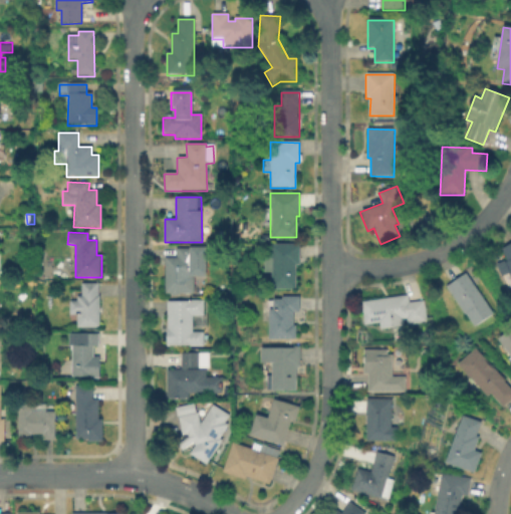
[(510,274),(502,277),(497,265),(506,261),(501,248),(510,243),(510,274)]
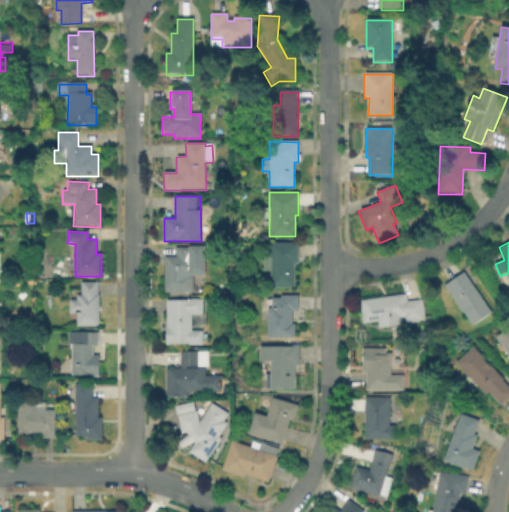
[(295,289),(271,289),(271,272),(263,272),(263,256),(271,256),(271,243),(298,243),(298,264),(295,264),(295,289)]
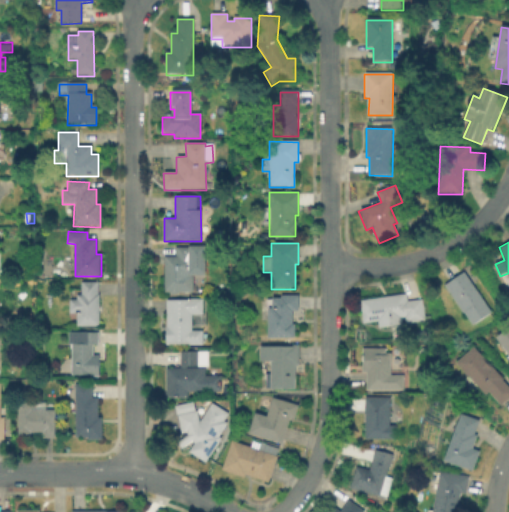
[(193,293),(164,293),(164,256),(176,256),(176,247),(192,247),(192,250),(199,250),(199,259),(193,260),(193,293)]
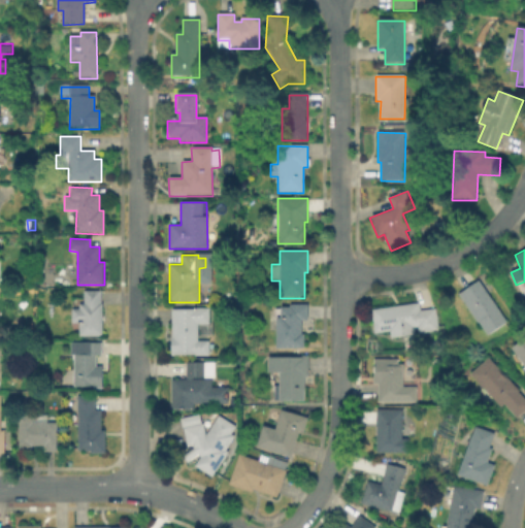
[(488,336),(459,295),(479,282),(507,322),(488,336)]
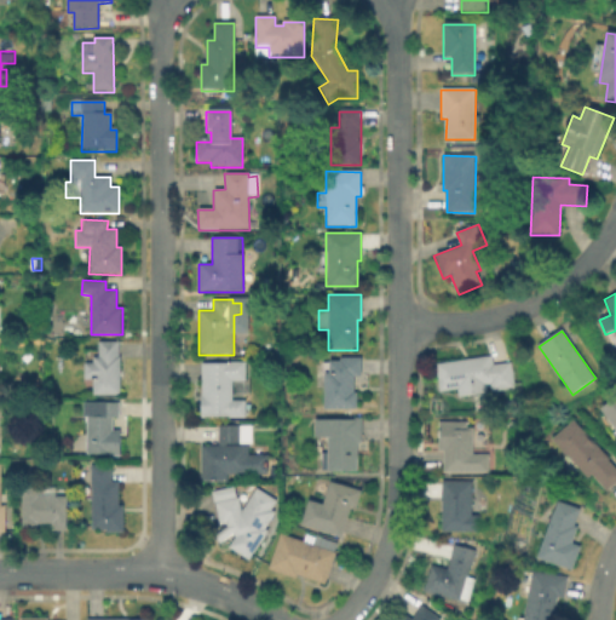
[(121,396),(92,396),(92,382),(82,382),(82,363),(93,363),(93,352),(98,352),(98,342),(119,342),(119,357),(121,357),(121,396)]
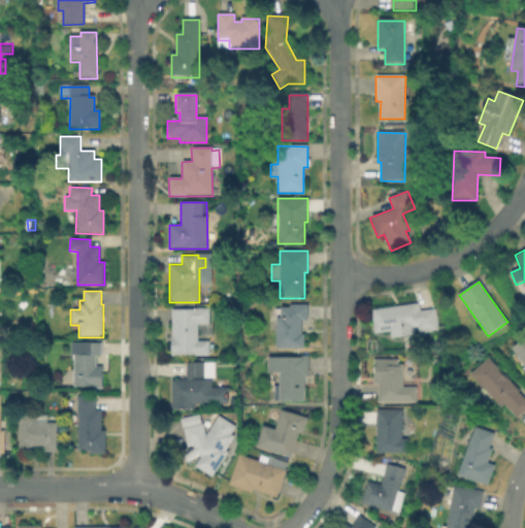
[(440,331),(390,339),(389,332),(374,335),(370,311),(419,303),(421,311),(436,308),(440,331)]
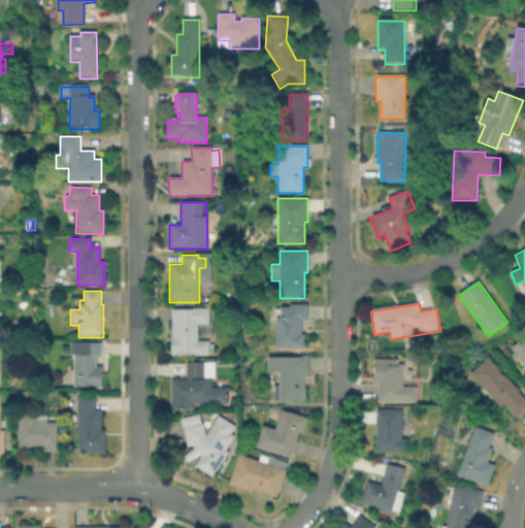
[(304,350),(275,350),(275,319),(280,319),(280,308),(290,308),(290,304),(307,304),(307,321),(301,321),(301,334),(304,334),(304,350)]
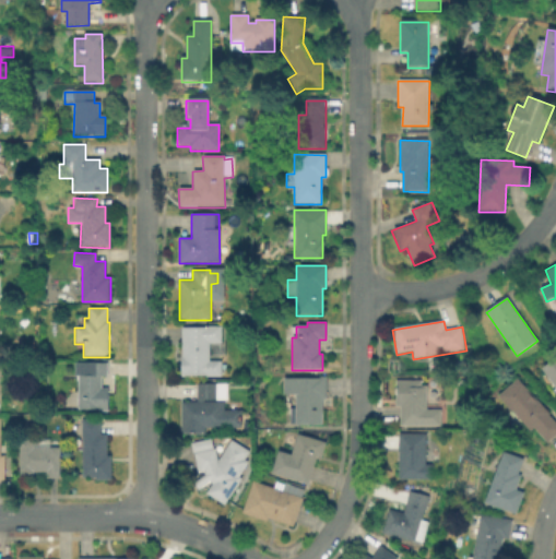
[(222,377),(181,377),(181,326),(222,326),(222,342),(210,342),(210,360),(222,360),(222,377)]
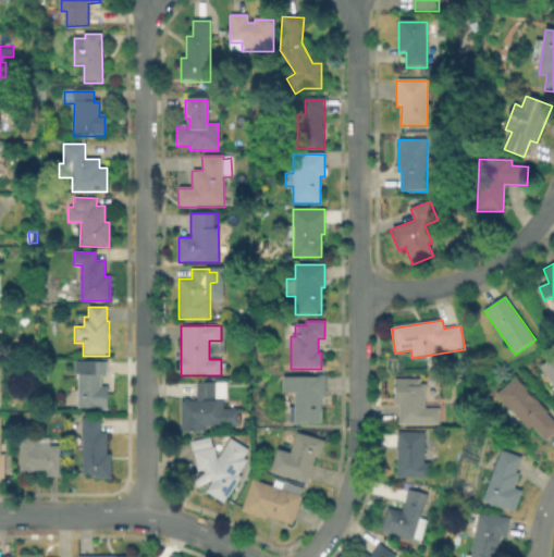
[(553,390),(539,368),(553,357),(553,390)]
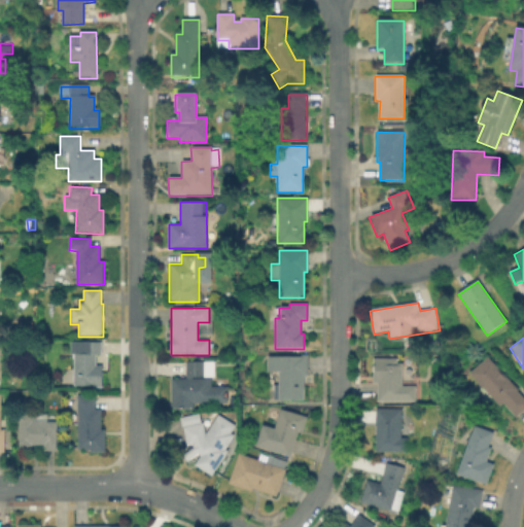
[(102,388),(73,388),(73,341),(102,341),(102,355),(96,355),(96,365),(102,365),(102,388)]
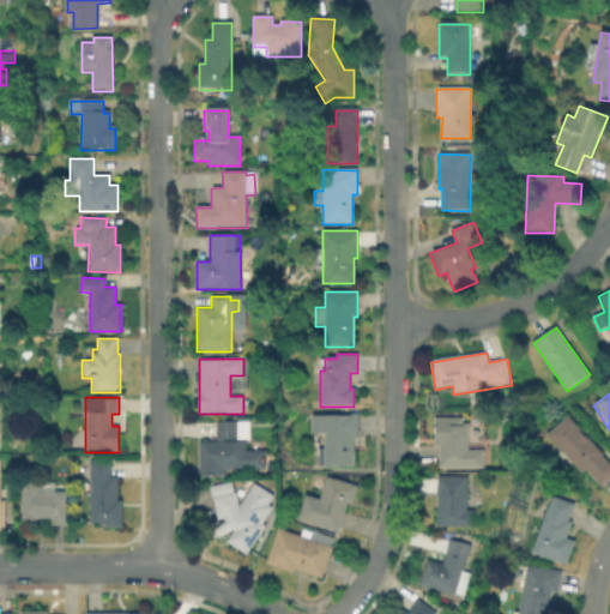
[(354,469),(319,470),(319,450),(325,449),(325,434),(312,434),(312,416),(357,416),(358,440),(354,440),(354,469)]
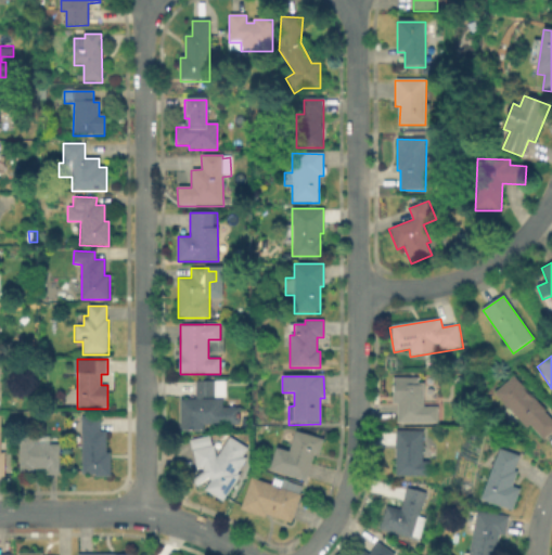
[(551,433),(544,440),(531,425),(527,429),(495,395),(515,376),(547,410),(543,413),(551,422),(551,433)]
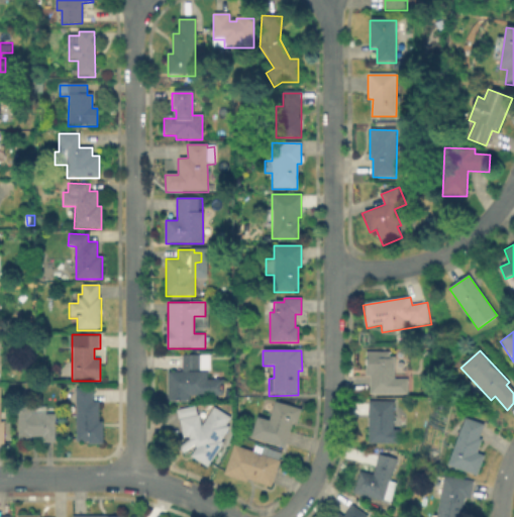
[(408,395),(370,395),(370,378),(366,378),(366,352),(389,352),(389,356),(395,356),(395,380),(408,380),(408,395)]
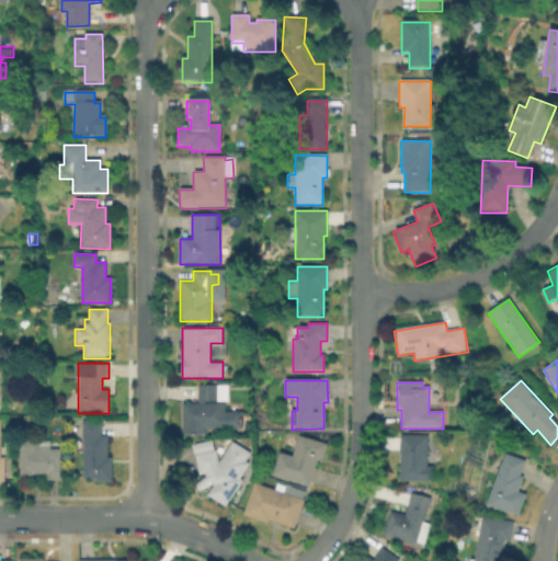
[(243,432),(206,431),(206,437),(181,436),(182,403),(197,403),(197,385),(228,385),(228,402),(224,402),(224,413),(243,413),(243,432)]
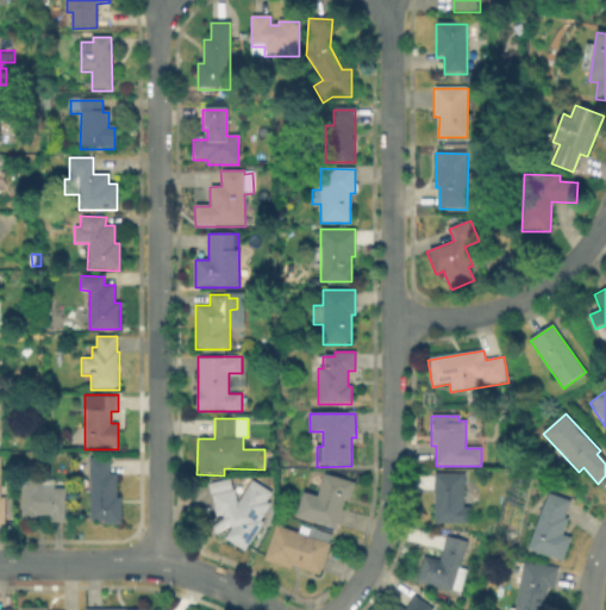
[(122,526),(104,526),(104,521),(91,521),(91,458),(110,458),(110,475),(117,475),(117,498),(122,498),(122,526)]
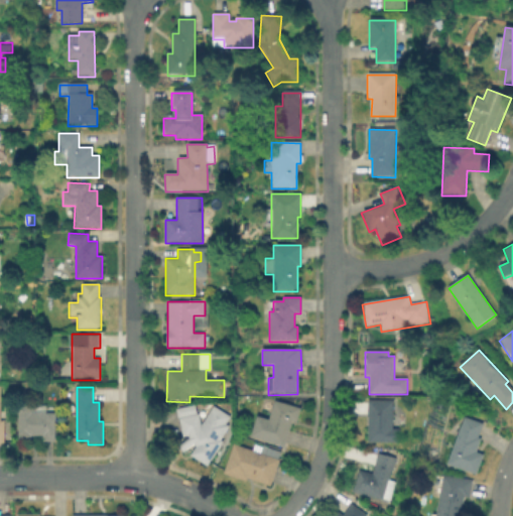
[(400,443),(368,443),(368,400),(392,400),(392,429),(400,429),(400,443)]
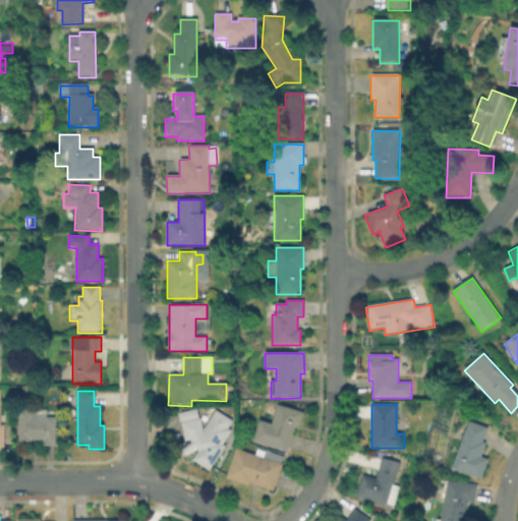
[(287,453),(266,446),(269,435),(263,432),(266,420),(272,422),(278,405),(304,414),(300,428),(295,427),(287,453)]
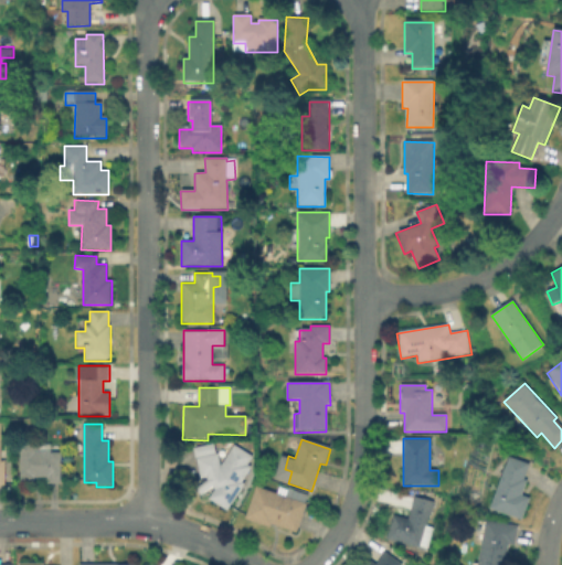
[(61,486),(48,486),(46,478),(34,478),(34,483),(20,483),(20,445),(51,445),(51,452),(61,452),(61,486)]
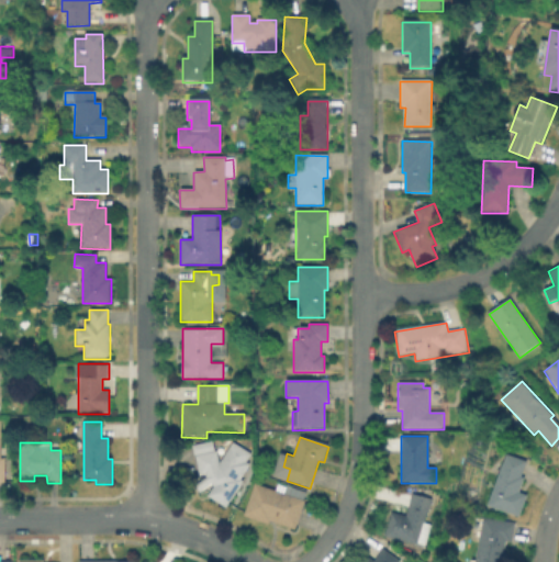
[(207,479),(205,475),(199,476),(192,447),(212,442),(214,452),(216,452),(220,464),(234,442),(252,454),(246,462),(250,465),(241,480),(245,483),(226,510),(208,497),(214,487),(211,485),(200,494),(194,487),(207,479)]
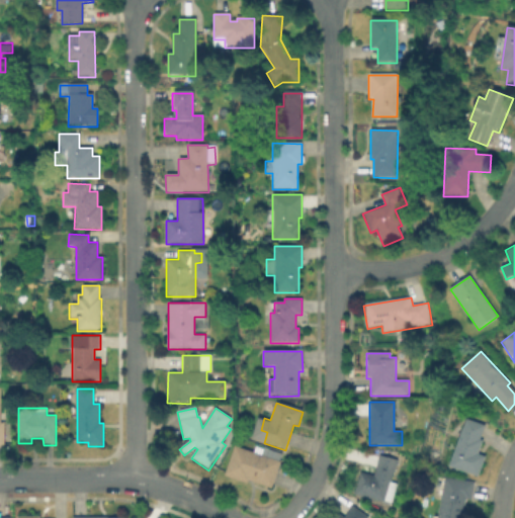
[(478,480),(448,468),(466,419),(485,425),(479,441),(484,442),(479,454),(486,457),(478,480)]
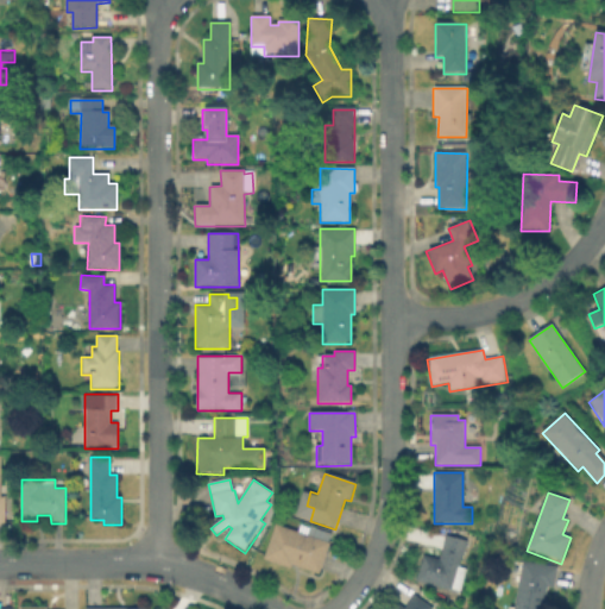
[(320,576),(291,565),(289,571),(262,560),(276,525),(309,537),(312,529),(331,535),(327,545),(331,546),(320,576)]
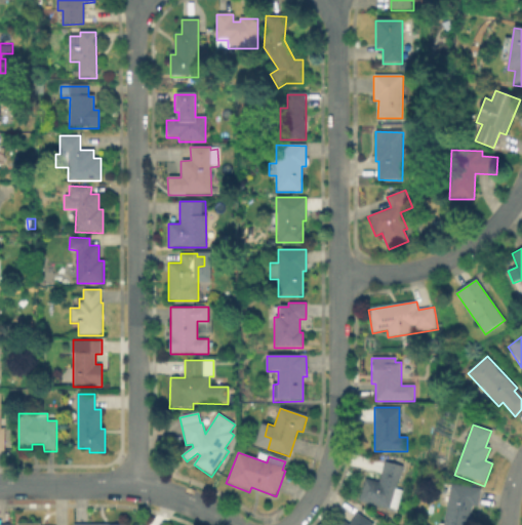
[(398,513),(359,501),(365,480),(378,483),(385,461),(403,467),(397,489),(404,491),(398,513)]
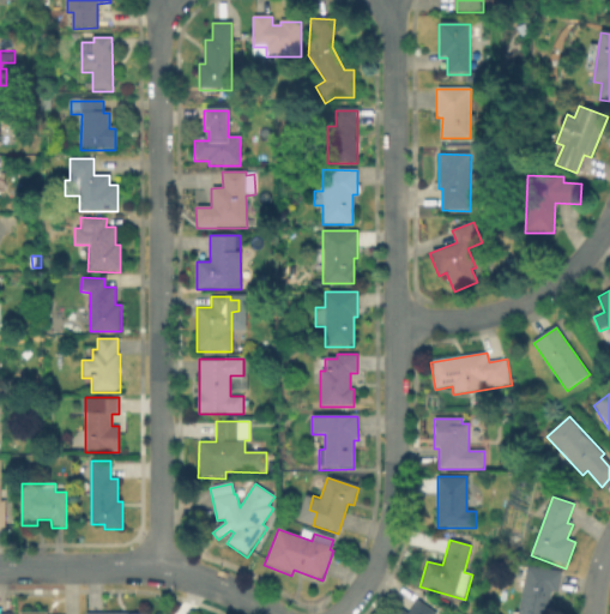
[(518,613),(521,594),(514,593),(517,575),(526,576),(527,567),(562,573),(560,596),(549,595),(545,613),(518,613)]
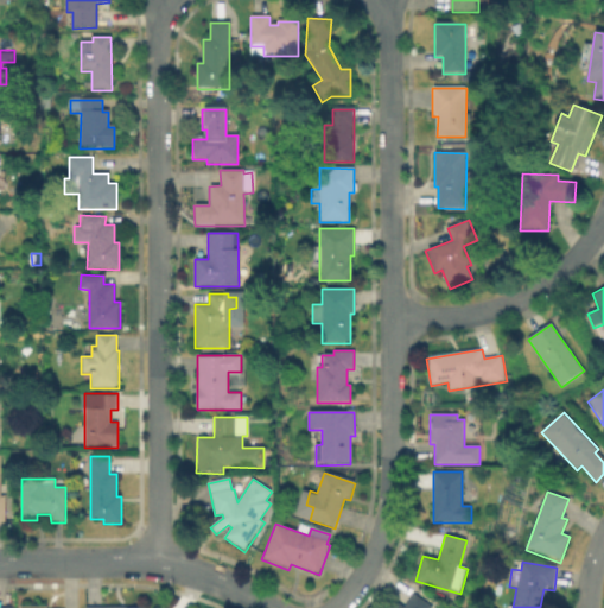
[(390,607),(395,602),(402,607),(405,607),(414,595),(432,607),(390,607)]
